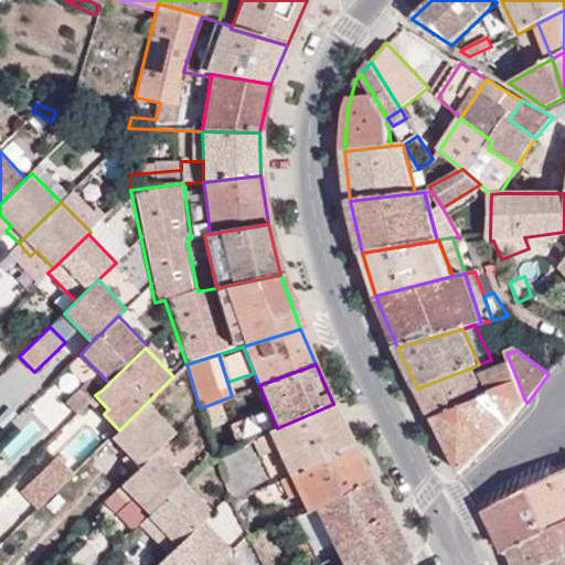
[(514,419),(526,403),(511,364),(483,374),(493,396),(487,397),(434,419),(462,476),(514,419)]
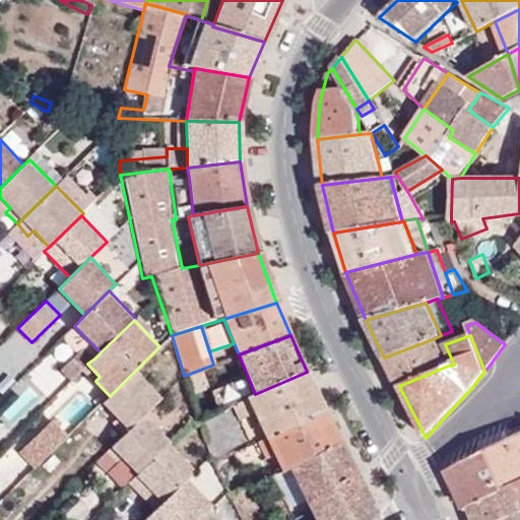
[(454,365),(445,344),(441,335),(435,338),(448,366),(454,365)]
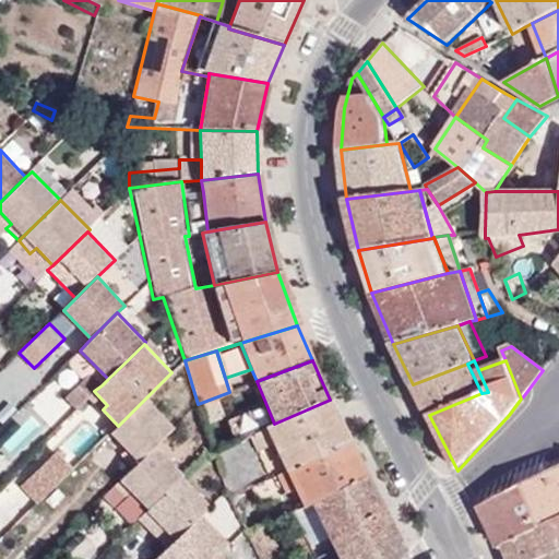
[(413,384),(429,415),(482,393),(467,364),(413,384)]
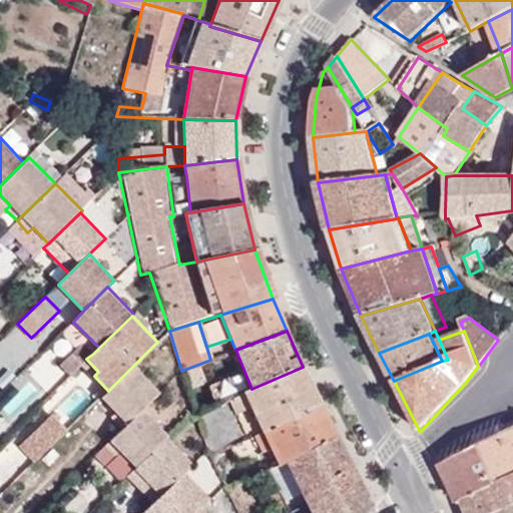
[(86,359),(93,354),(83,342),(59,366),(70,376),(86,359)]
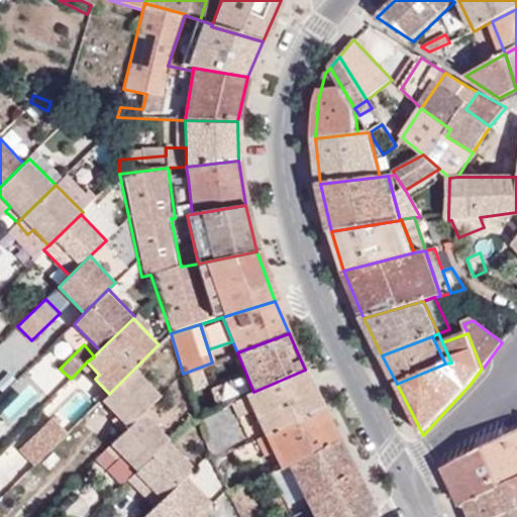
[(162,394),(136,367),(109,394),(102,401),(127,427),(143,412),(162,394)]
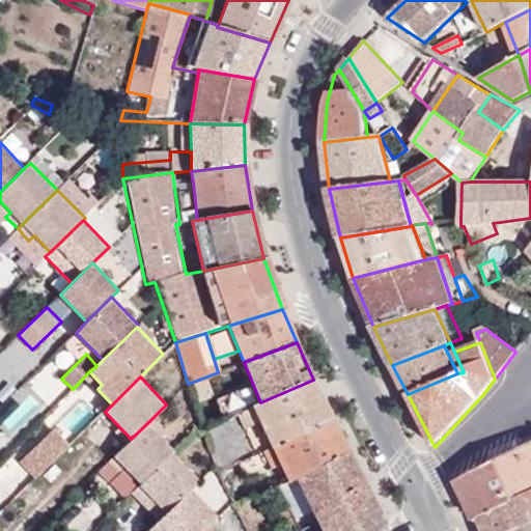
[(272,447),(332,419),(313,380),(260,402),(202,428),(215,466),(215,469),(217,473),(240,463),(254,456),(242,429),(259,422),(272,447)]
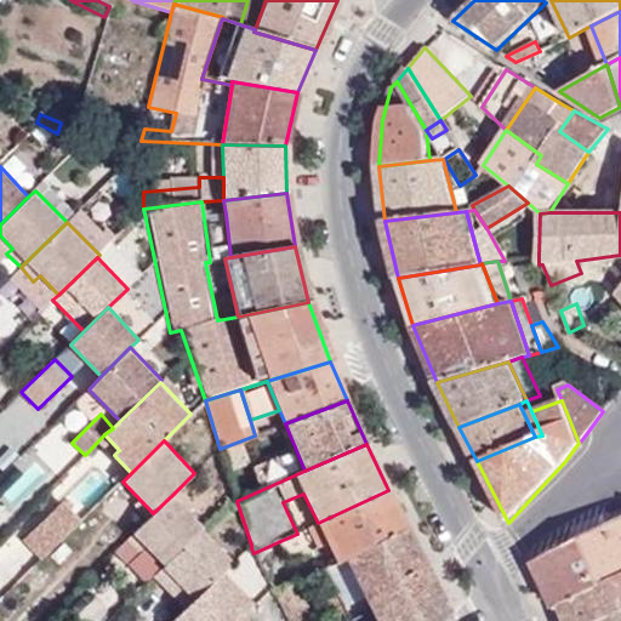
[(262,479),(297,469),(292,453),(257,461),(262,479)]
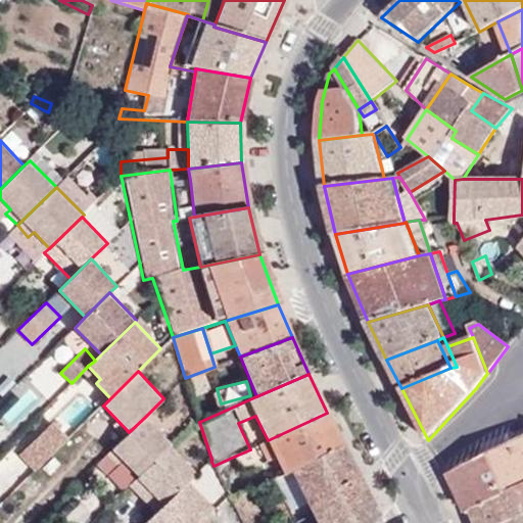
[(290,470),(343,444),(327,413),(268,440),(276,458),(283,474),(290,470)]
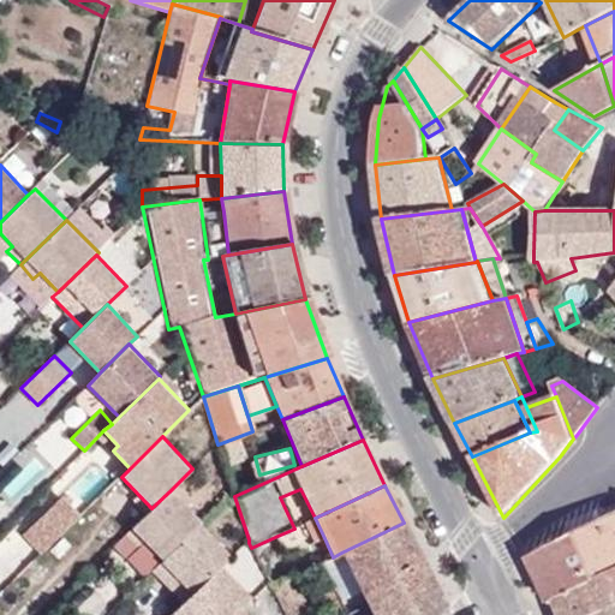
[(202,521),(171,490),(151,508),(125,533),(139,548),(145,542),(162,560),(201,524),(202,521)]
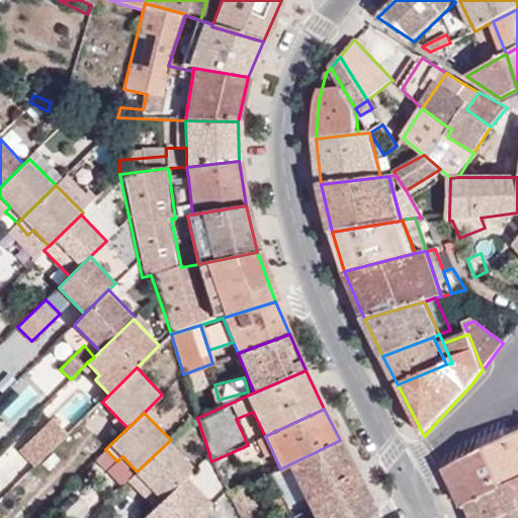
[(36,466),(68,435),(53,419),(21,450),(36,466)]
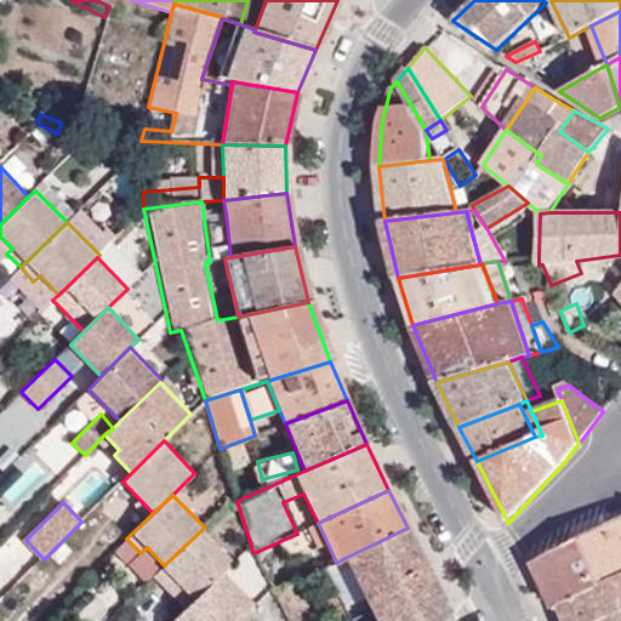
[(620,519),(608,525),(580,539),(602,586),(620,576),(620,519)]
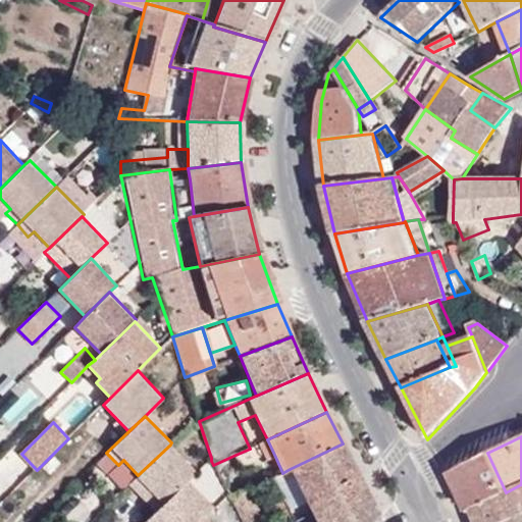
[(259,444),(267,461),(275,457),(267,439),(259,444)]
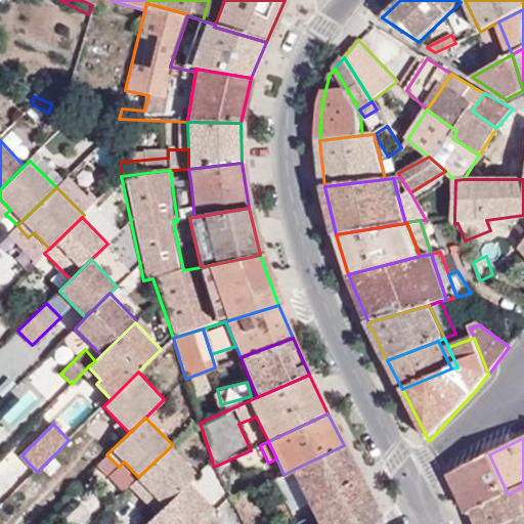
[(251,450),(236,456),(245,474),(268,463),(260,445),(251,450)]
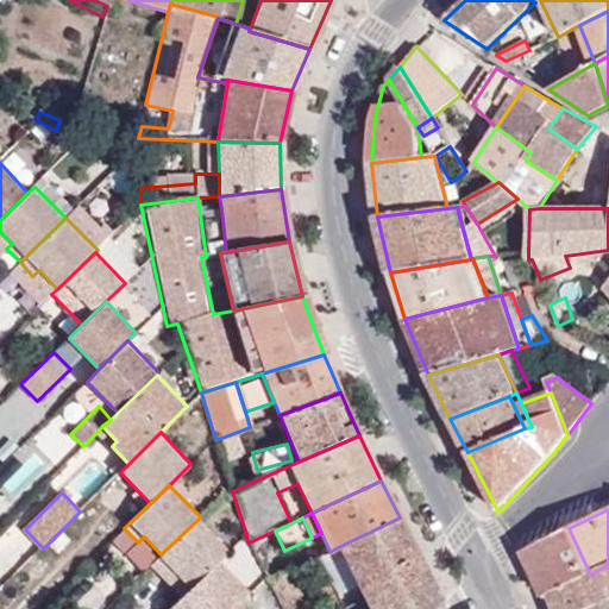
[(425,608),(438,592),(400,518),(338,547),(366,600),(370,608),(425,608)]
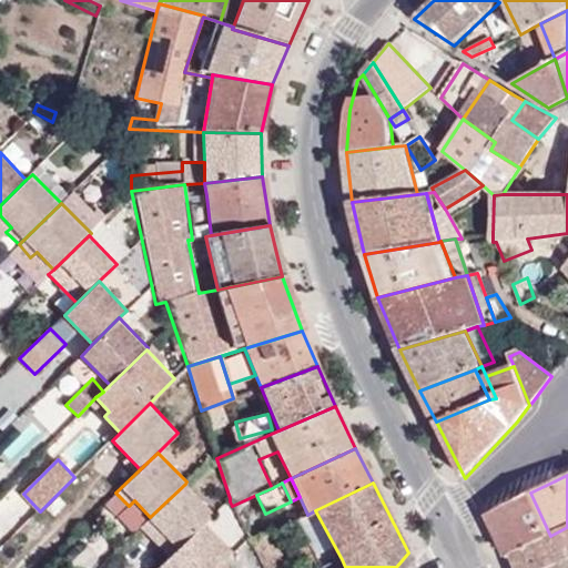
[(214,513),(185,484),(150,517),(140,527),(158,545),(165,536),(178,548),(205,521),(214,513)]
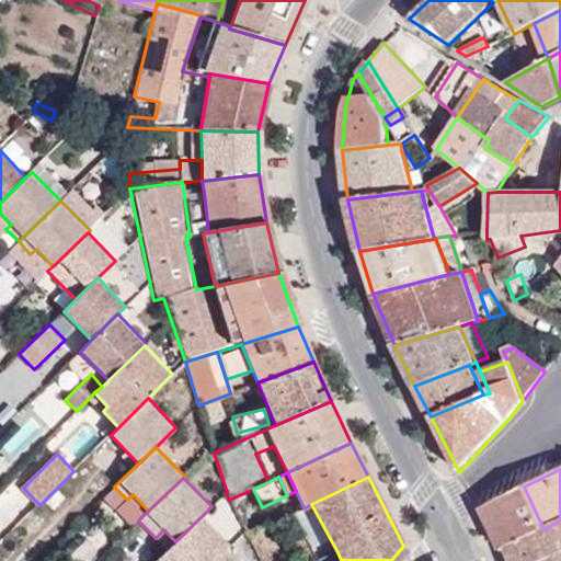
[(524,487),(521,488),(483,507),(483,511),(503,548),(506,547),(544,529),(524,487)]
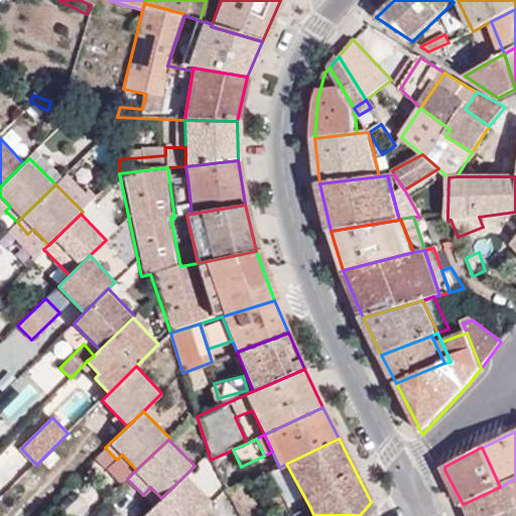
[(463,504),(444,470),(434,474),(452,510),(463,504)]
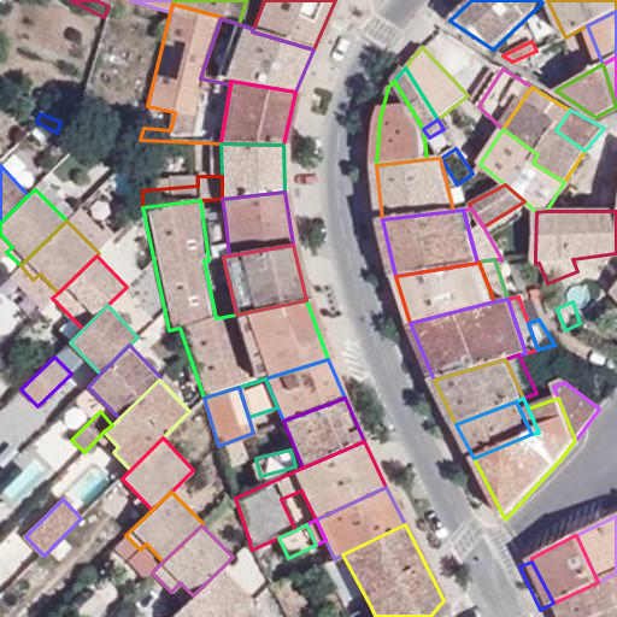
[(254,598),(223,566),(193,595),(172,616),(233,616),(242,609),(254,598)]
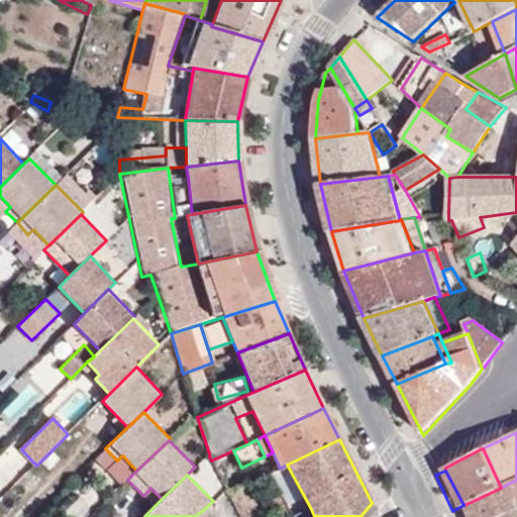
[(516,510),(516,480),(501,488),(512,513),(516,510)]
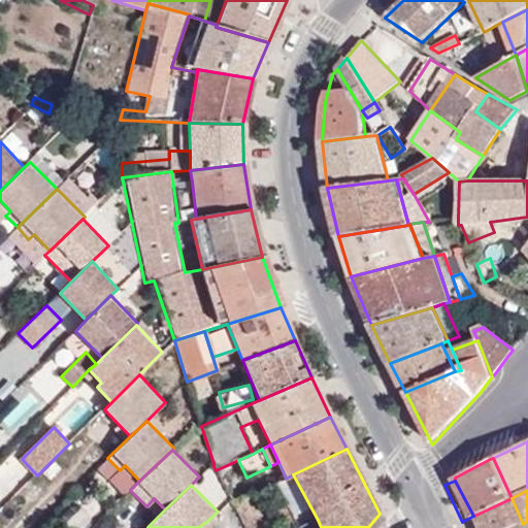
[(244,527),(266,527),(251,495),(232,504),(244,527)]
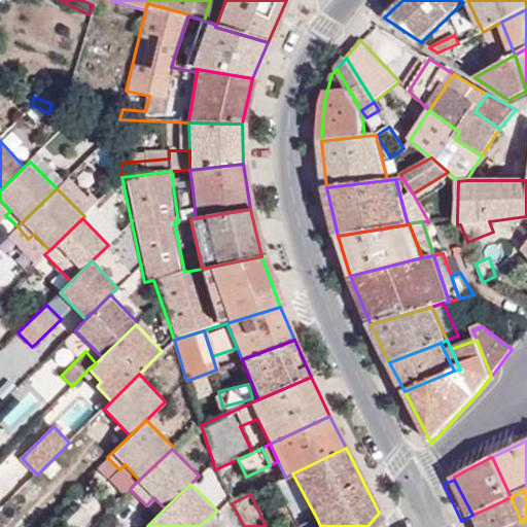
[(512,526),(522,523),(511,497),(476,514),(481,526),(512,526)]
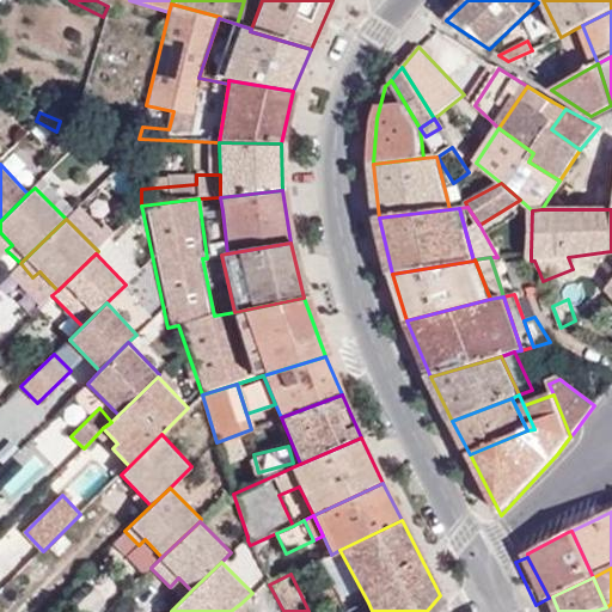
[(324,611),(332,611),(335,611),(343,607),(332,587),(323,592),(328,601),(320,605),(324,611)]
